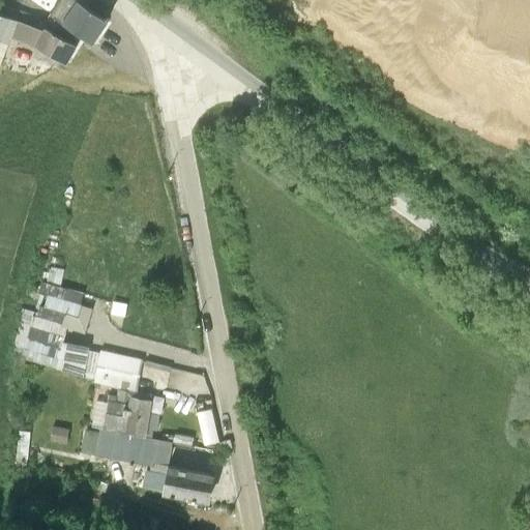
[(93,42),(108,23),(76,0),(60,0),(51,13),(93,42)]
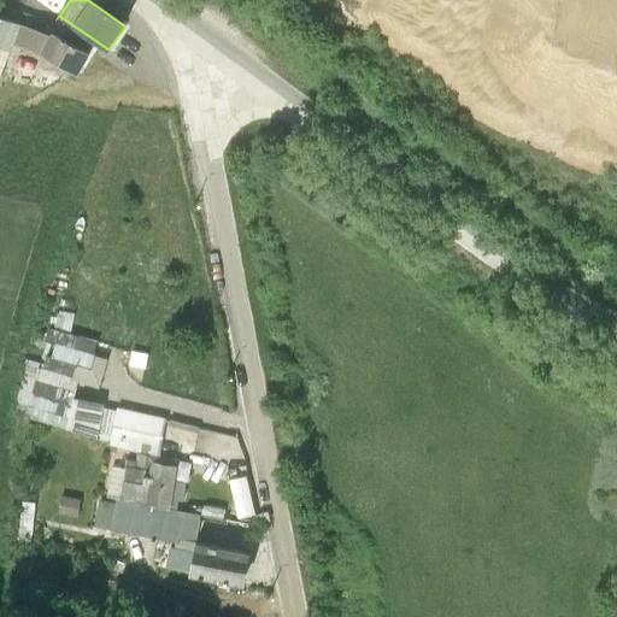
[(89,52),(0,15),(0,46),(12,52),(16,43),(75,72),(89,52)]
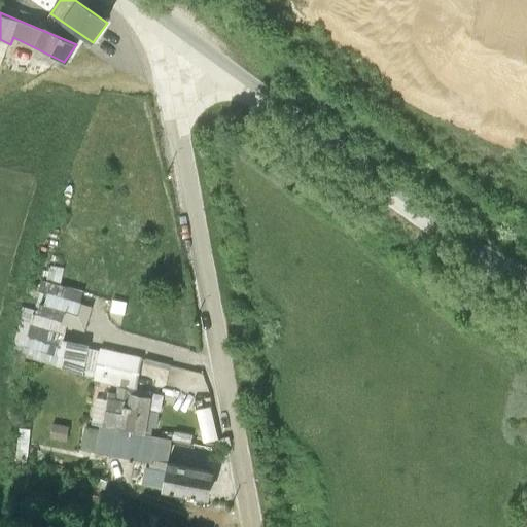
[(10,44),(0,39),(0,62),(2,63),(10,44)]
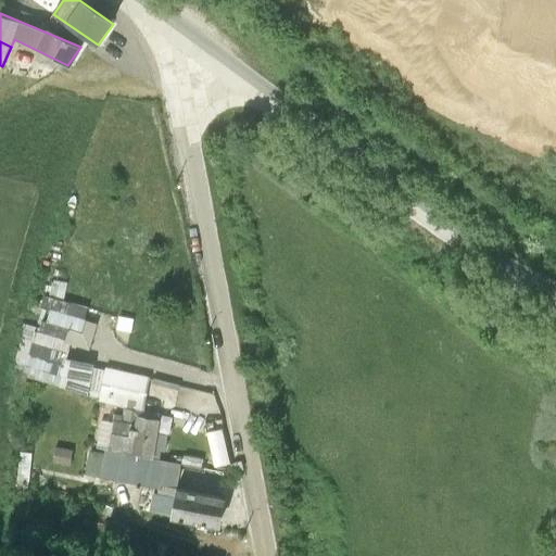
[(88,308),(52,298),(41,335),(70,343),(90,350),(98,324),(85,320),(88,308)]
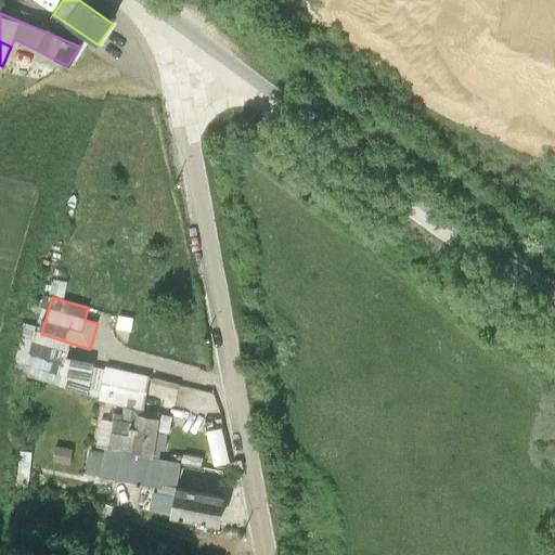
[(57,386),(69,343),(41,334),(34,332),(21,375),(57,386)]
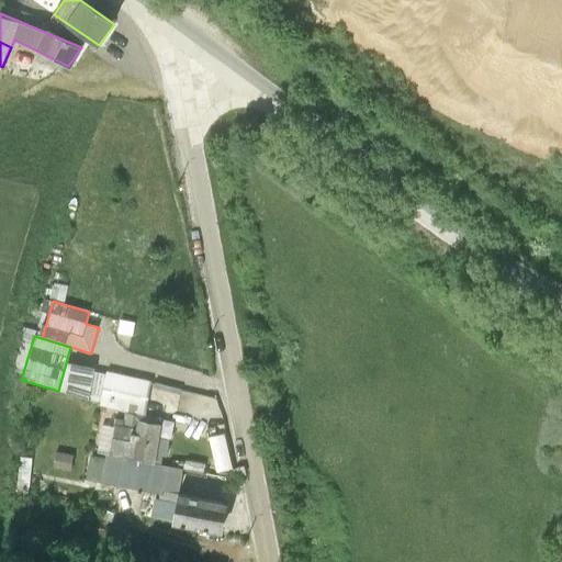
[(150,382),(108,373),(101,405),(144,414),(150,382)]
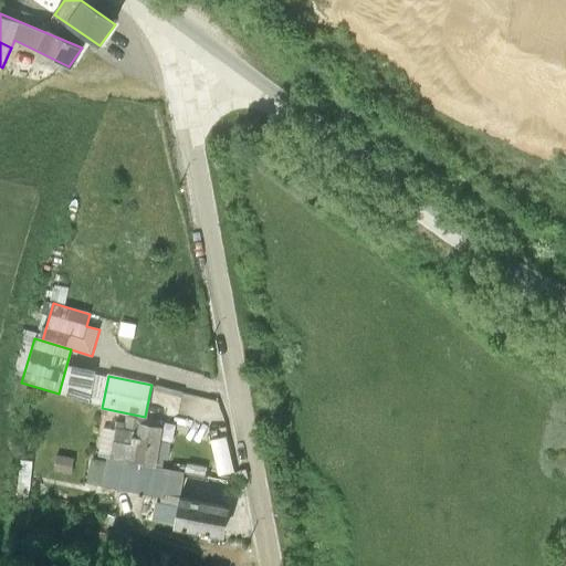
[(139,416),(135,432),(103,429),(98,456),(155,467),(161,422),(139,416)]
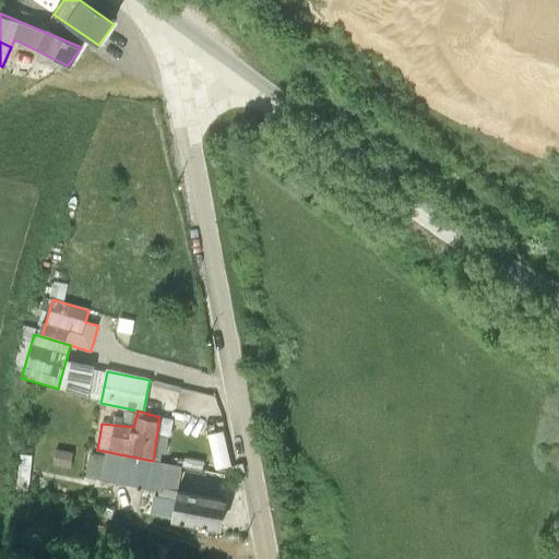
[(180,472),(105,455),(99,478),(154,491),(149,514),(169,519),(180,472)]
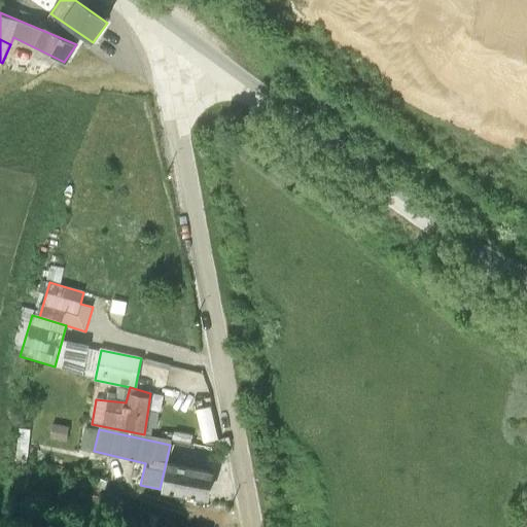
[(214,472),(167,463),(162,491),(209,500),(214,472)]
